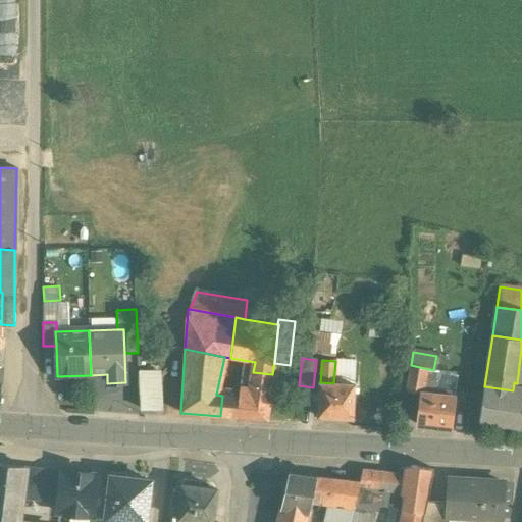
[(433,370),(411,365),(406,392),(420,394),(420,393),(433,394),(436,380),(435,379),(436,371),(433,370)]
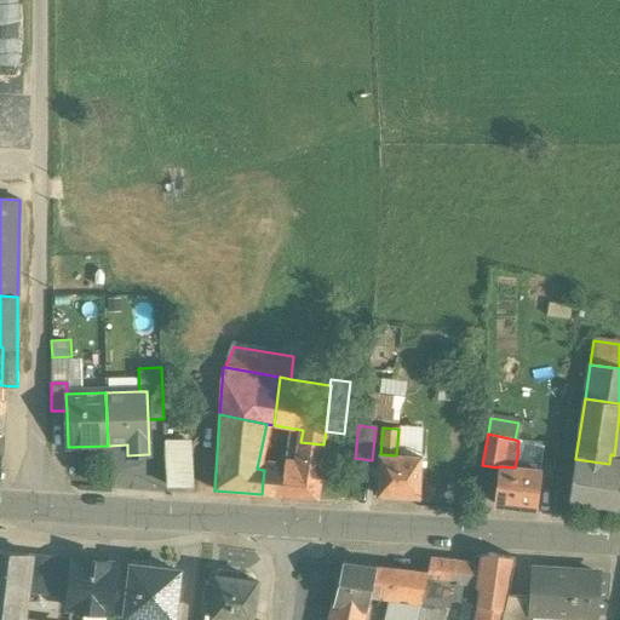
[(300,442),(296,465),(285,464),(283,472),(264,470),(262,494),(316,499),(323,445),(300,442)]
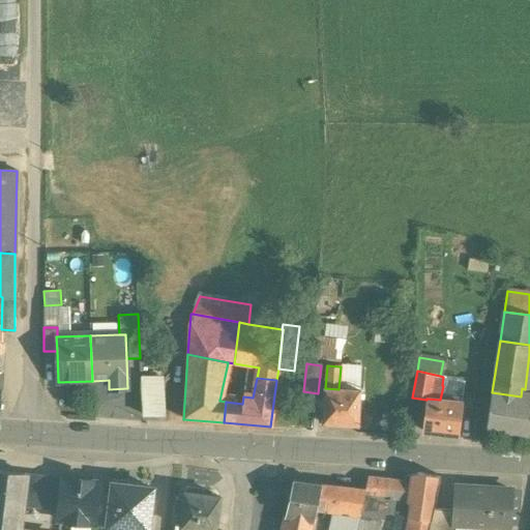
[(163,382),(142,381),(143,415),(166,417),(163,382)]
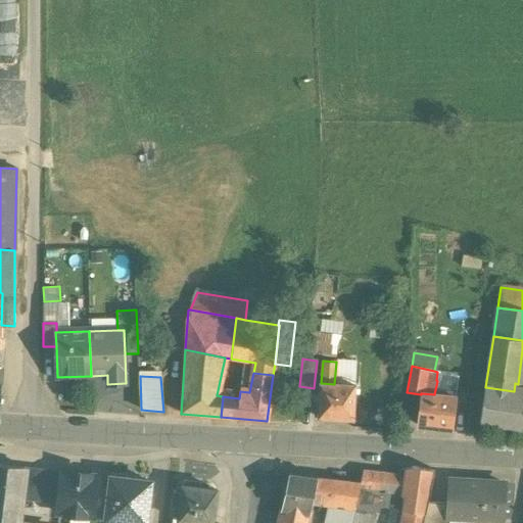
[(321,383),(320,383),(317,418),(353,421),(355,386),(334,384),(321,383)]
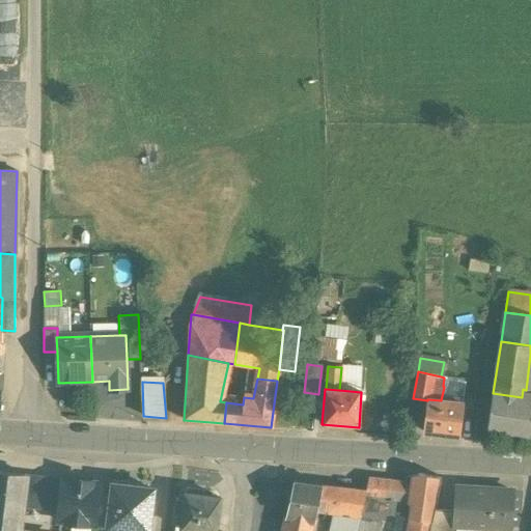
[(530,398),(522,397),(493,393),(486,429),(529,436),(530,422),(530,398)]
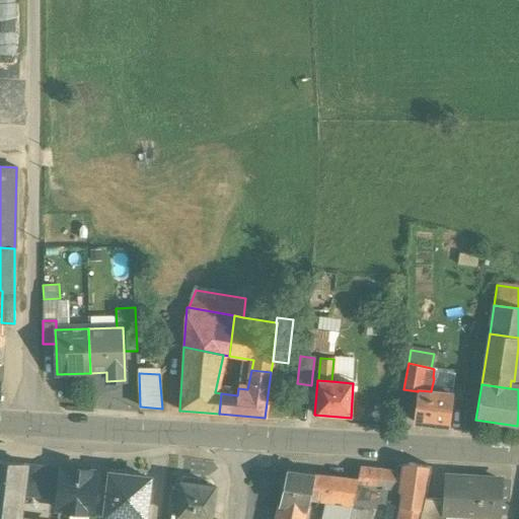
[(431,391),(418,390),(418,391),(414,423),(448,426),(451,393),(431,391)]
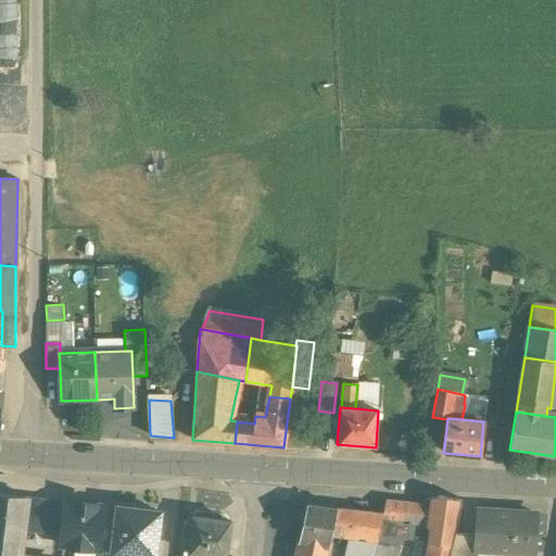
[(16,555),(25,497),(0,494),(0,555),(16,555)]
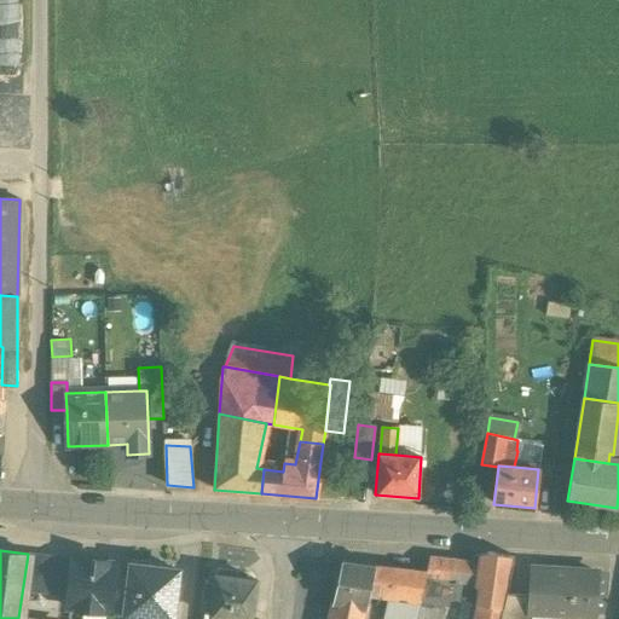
[(486,556),(474,556),(464,601),(478,605),(473,618),(499,618),(505,595),(514,557),(486,556)]
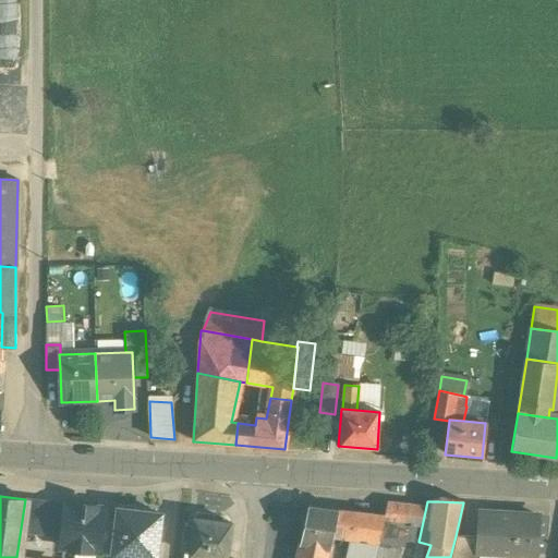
[(65,506),(37,502),(34,533),(61,536),(65,506)]
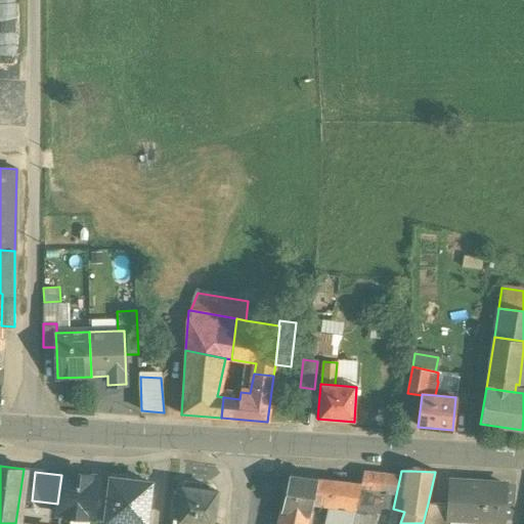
[(384,474),(364,472),(361,485),(358,494),(380,497),(384,474)]
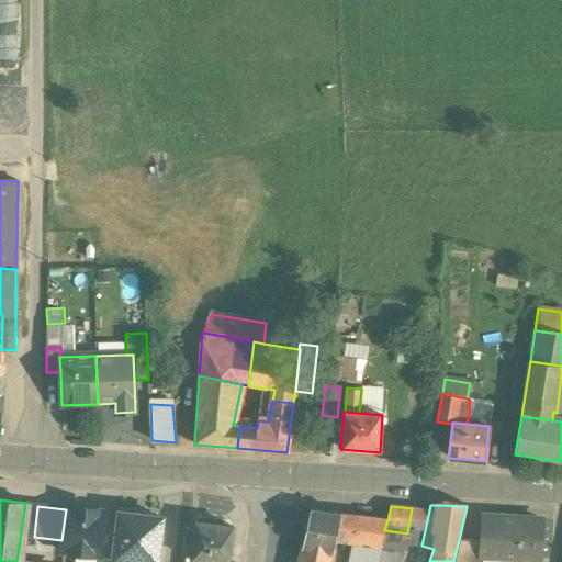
[(104,512),(66,507),(66,509),(62,540),(60,552),(99,557),(103,519),(104,512)]
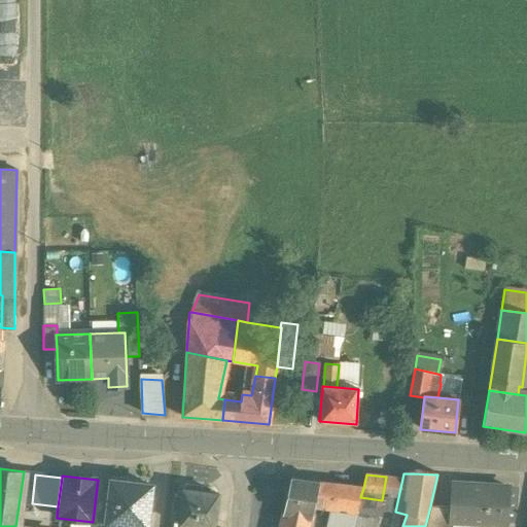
[(320,483),(291,479),(280,526),(308,526),(311,517),(312,517),(315,504),(320,483)]
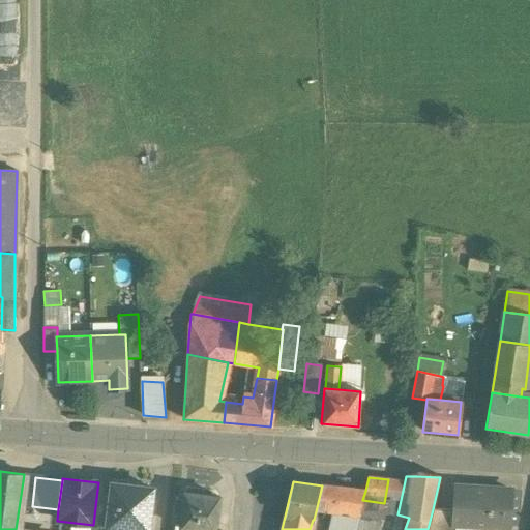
[(126,486),(112,484),(111,492),(107,526),(137,529),(147,529),(152,489),(138,488),(138,486),(127,483),(126,486)]
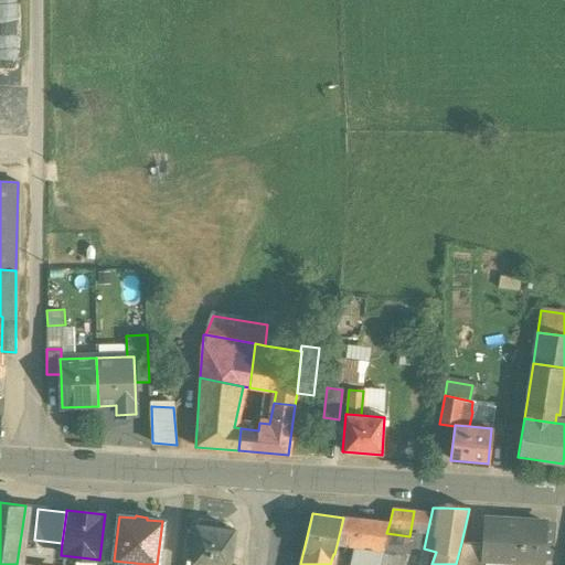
[(390,523),(343,518),(338,541),(383,547),(386,533),(390,523)]
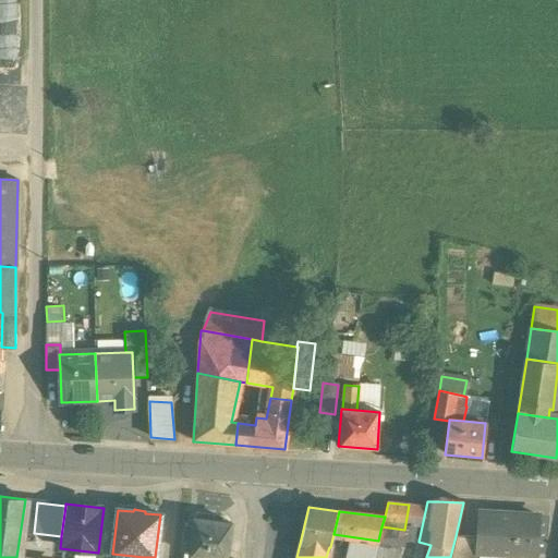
[(538,518),(480,513),(478,537),(477,554),(481,554),(502,555),(536,557),(538,518)]
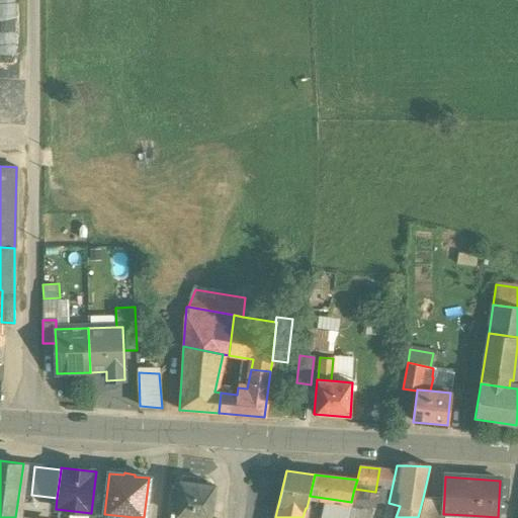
[(108,481),(95,479),(91,513),(104,514),(108,481)]
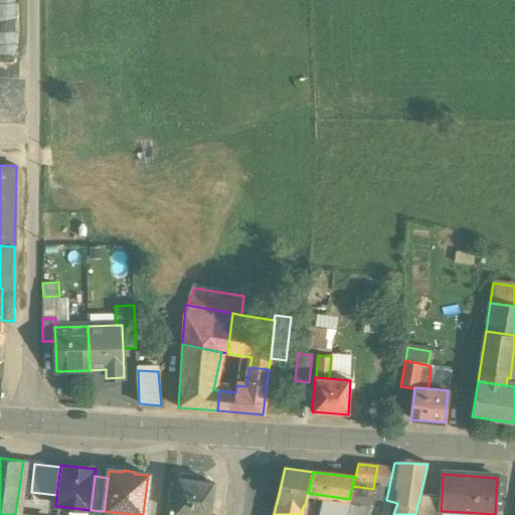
[(208,514),(213,483),(195,481),(193,478),(182,477),(179,479),(174,512),(174,513),(187,514),(189,514),(208,514)]
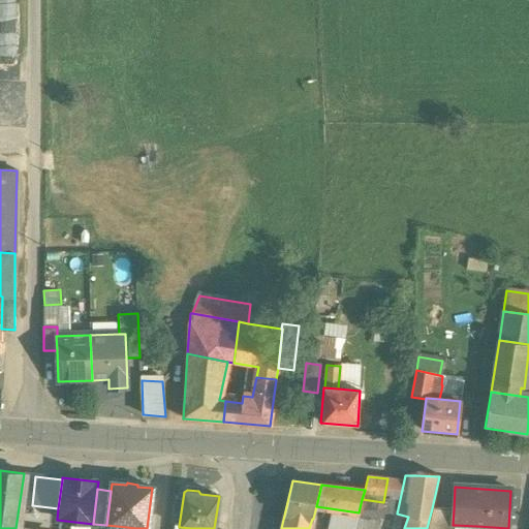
[(454,509),(432,508),(427,528),(455,528),(456,525),(453,525),(454,509)]
